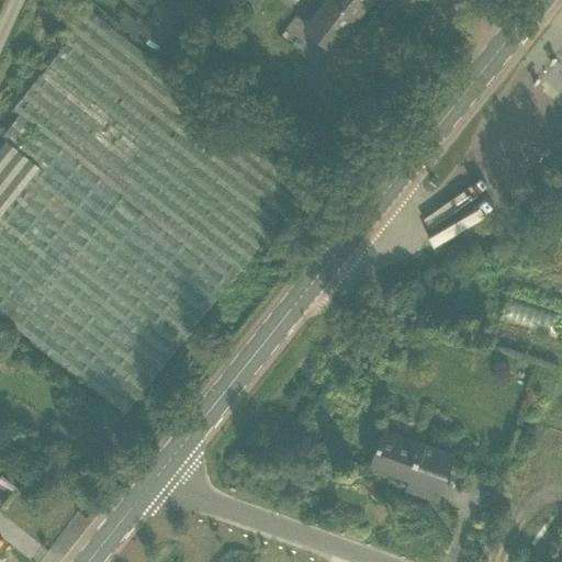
[(327,0),(318,12),(306,27),(335,49),(372,0),(327,0)]
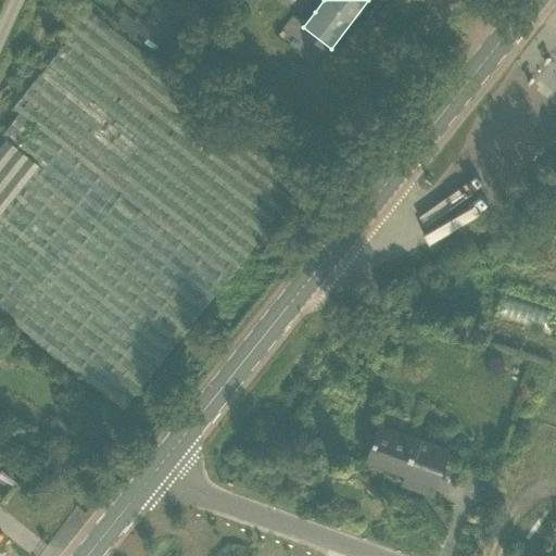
[(7,138),(5,139),(39,165),(0,214),(0,310),(123,408),(305,181),(167,72),(81,3),(55,35),(65,42),(14,108),(20,113),(2,134),(7,138)]
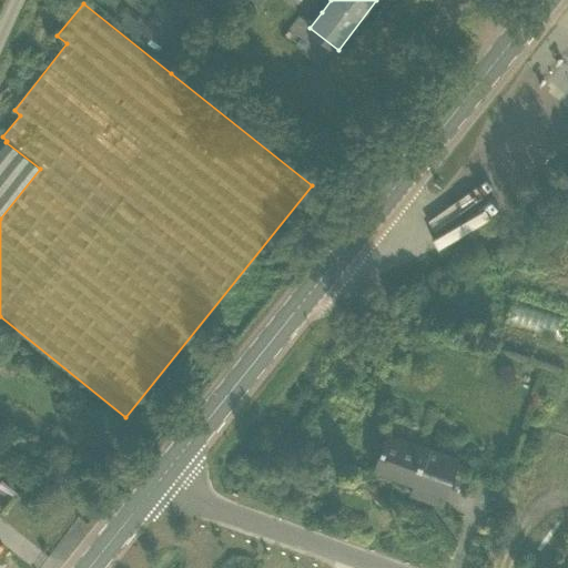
[(129,28),(137,18),(129,11),(120,20),(129,28)]
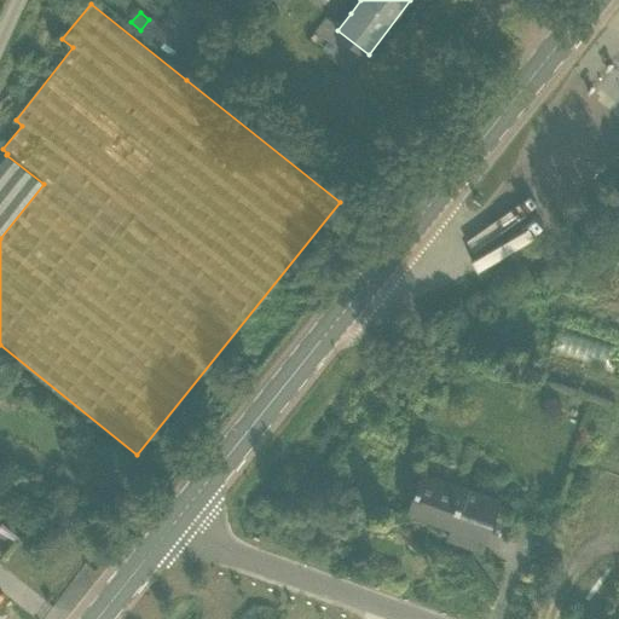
[(0,162),(0,238),(44,184),(6,155),(0,162)]
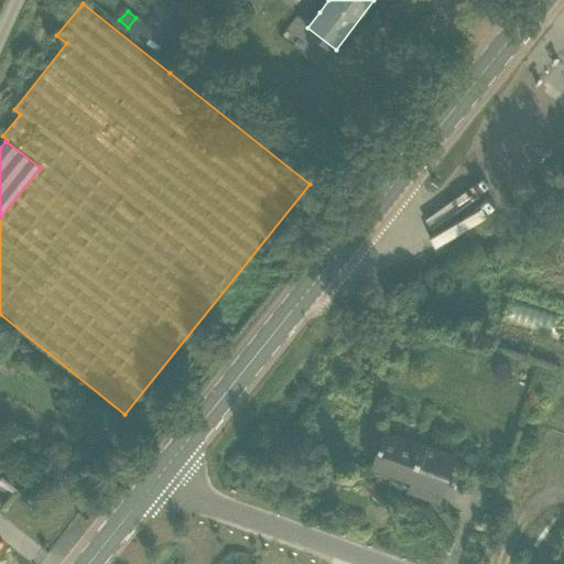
[(384,431),(371,466),(412,480),(408,491),(438,502),(455,456),(384,431)]
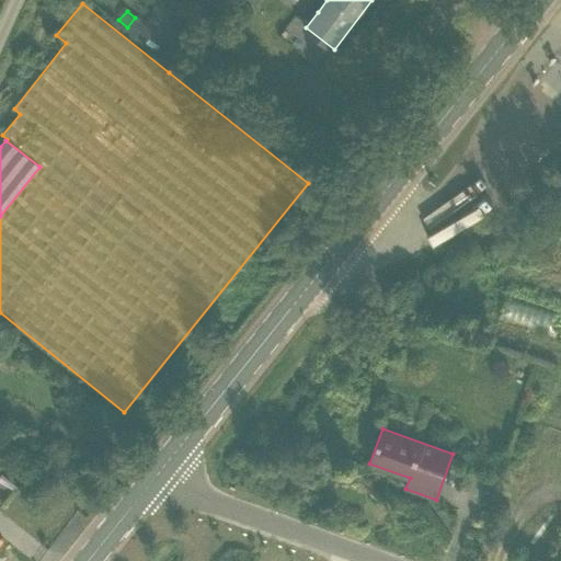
[(2,473),(0,476),(0,495),(4,500),(16,484),(2,473)]
